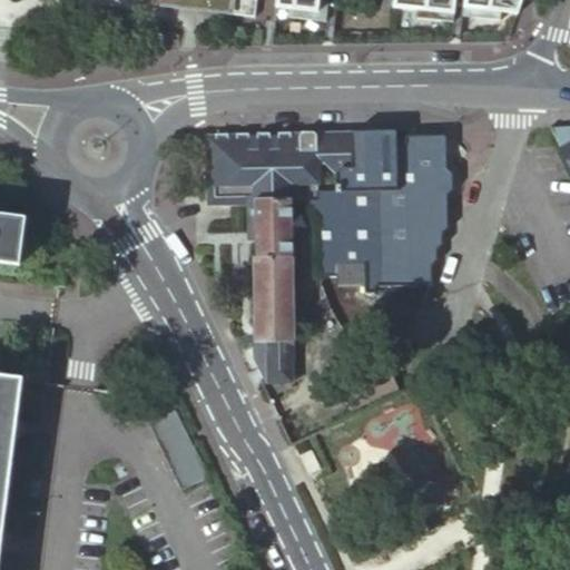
[(256,0),(157,0),(157,3),(255,16),(256,0)]
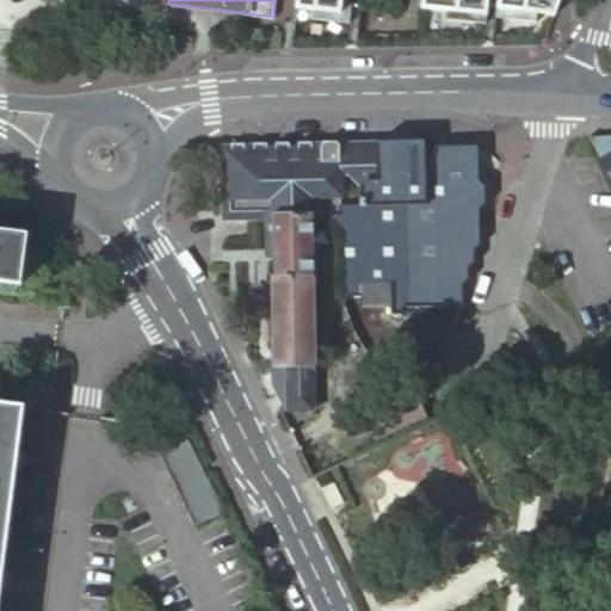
[(294,0),(294,6),(308,7),(307,17),(338,20),(340,0),(294,0)]
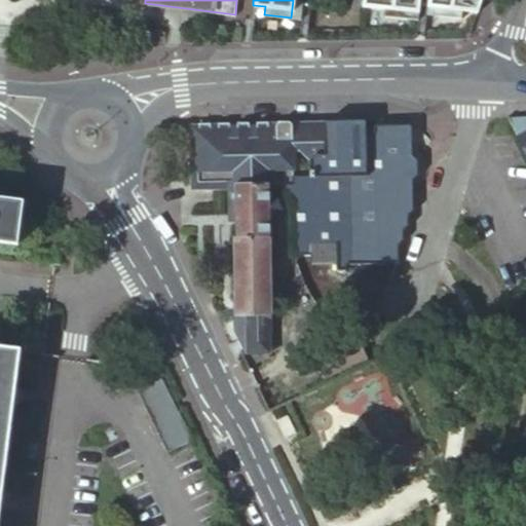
[(302,0),(293,0),(291,17),(300,19),(302,0)]
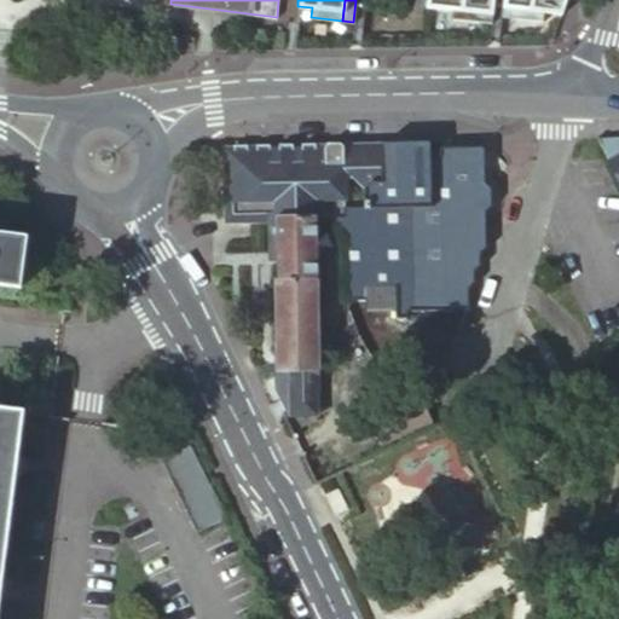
[(424,0),(424,7),(450,10),(449,19),(480,23),(481,15),(491,16),(492,0),(424,0)]
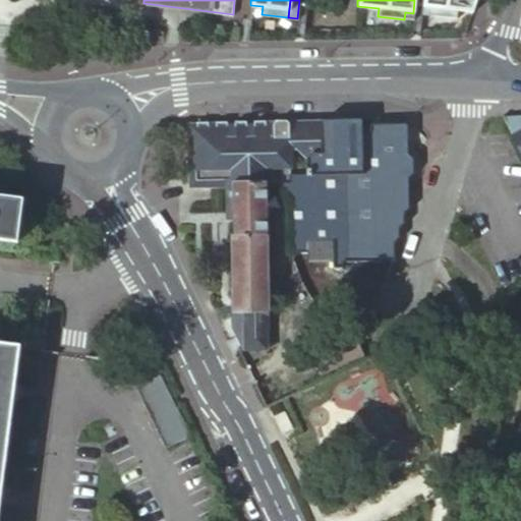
[(422,0),(421,6),(430,7),(429,15),(457,18),(458,11),(471,12),(475,0),(422,0)]
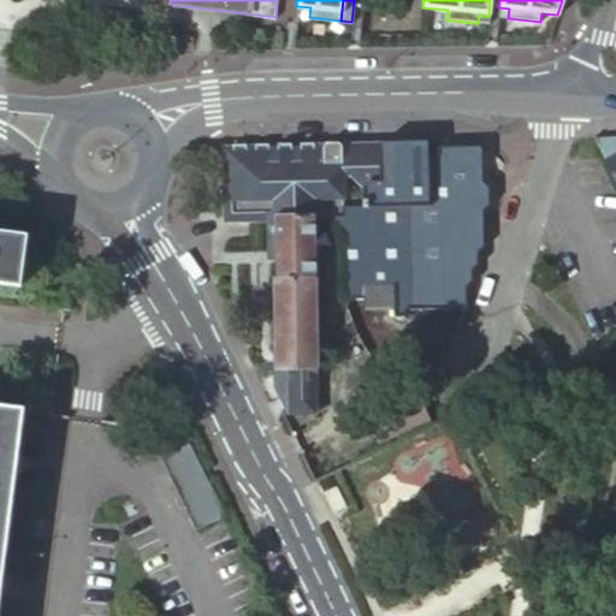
[(509,9),(498,7),(497,17),(508,18),(509,9)]
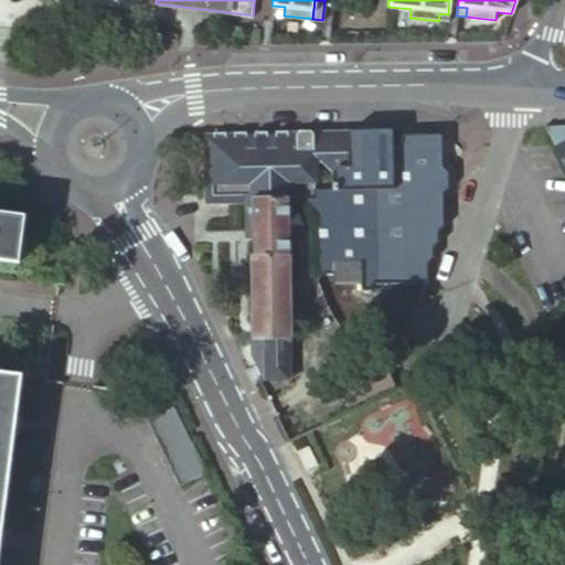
[(448,14),(439,13),(438,21),(447,22),(448,14)]
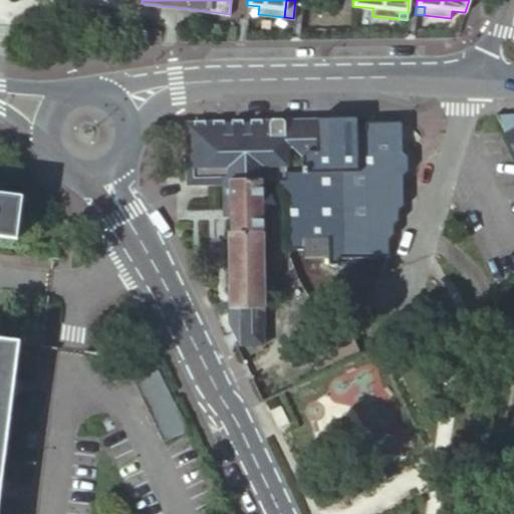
[(358,119),(354,115),(313,115),(310,119),(310,121),(281,122),(280,118),(276,115),(191,119),(190,124),(191,148),(186,148),(186,156),(187,171),(187,177),(190,180),(225,180),(232,180),(264,179),(274,179),(286,193),(286,229),(288,248),(302,247),(302,238),(326,237),(326,256),(327,262),(337,261),(337,256),(387,255),(396,230),(395,223),(399,217),(399,209),(405,203),(404,175),(408,170),(408,155),(403,150),(403,123),(399,119),(367,120),(363,124),(358,124),(358,119)]
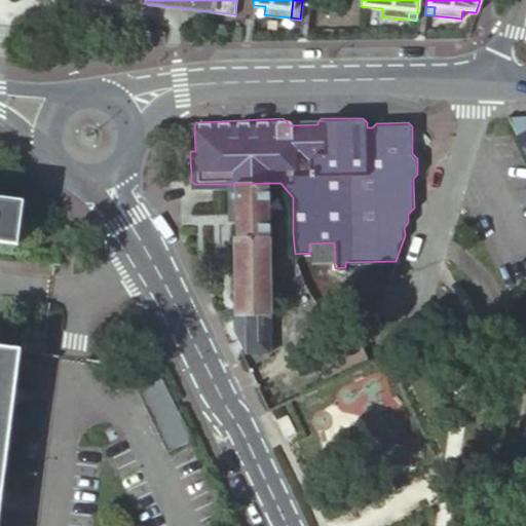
[(195,151),(194,127),(188,127),(186,132),(186,148),(187,151),(190,151),(195,151)]
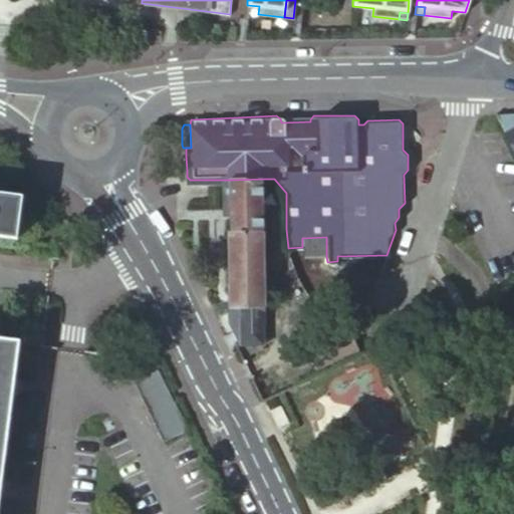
[(259,230),(265,230),(264,179),(232,180),(233,217),(233,230),(259,230)]
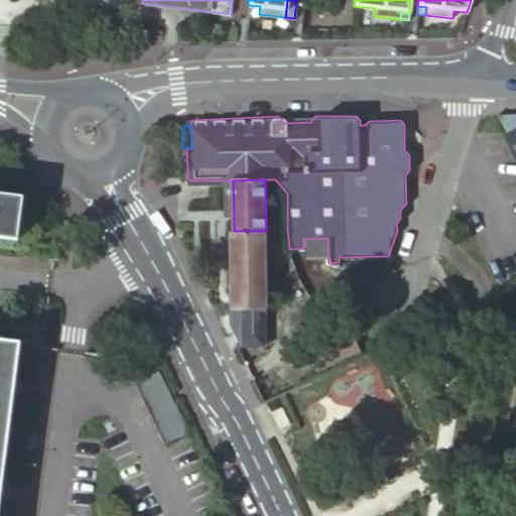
[(233,180),(226,180),(226,218),(234,218),(233,180)]
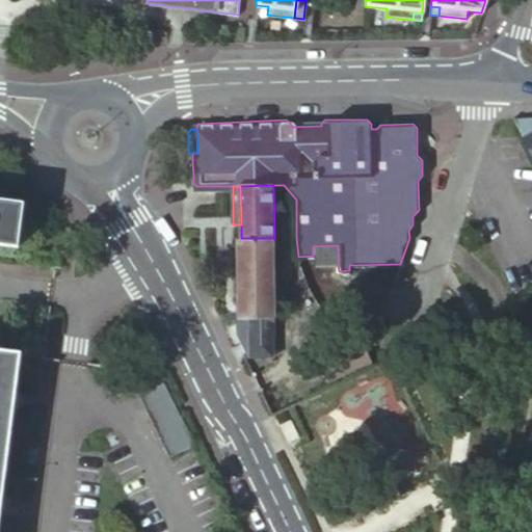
[(24,203),(0,200),(0,245),(17,247),(24,203)]
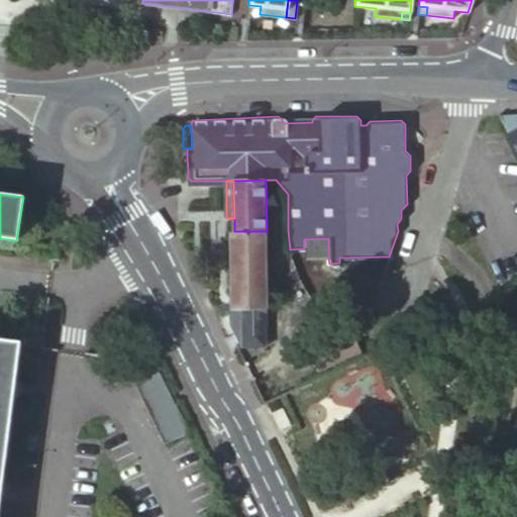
[(234,231),(232,231),(233,288),(235,288),(235,324),(240,345),(266,344),(266,323),(268,323),(268,284),(262,283),(261,231),(234,231)]
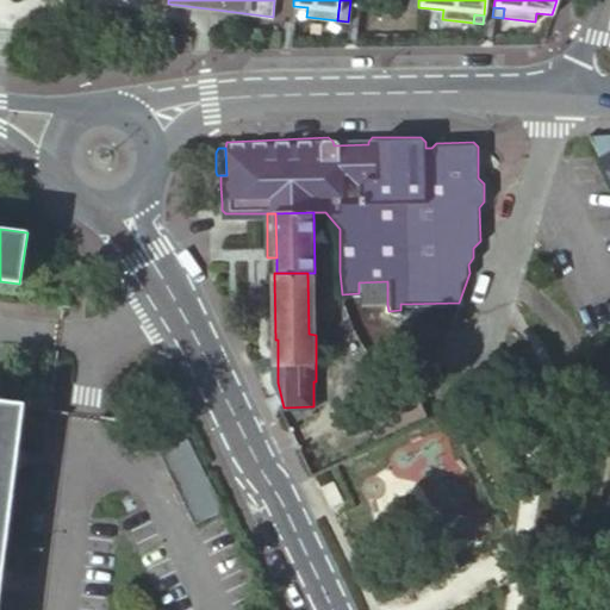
[(359,304),(387,304),(387,281),(359,282),(359,293),(359,304)]
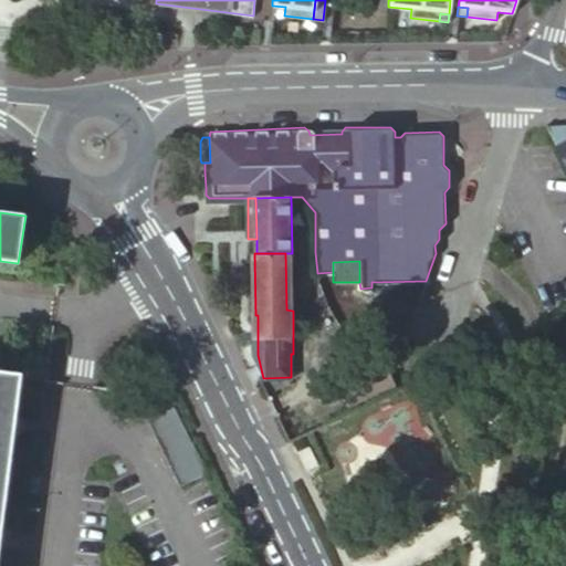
[(348,410),(394,387),(383,365),(337,387),(348,410)]
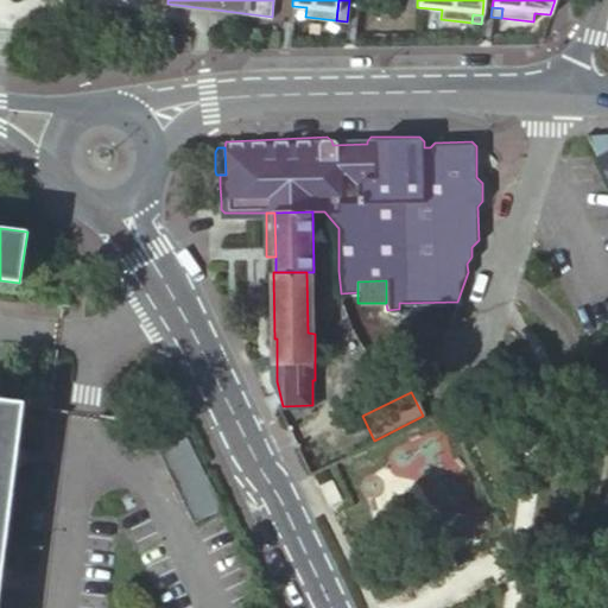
[(25,407),(0,403),(0,588),(0,586),(5,586),(6,571),(1,570),(17,466),(20,467),(24,450),(19,449),(25,407)]
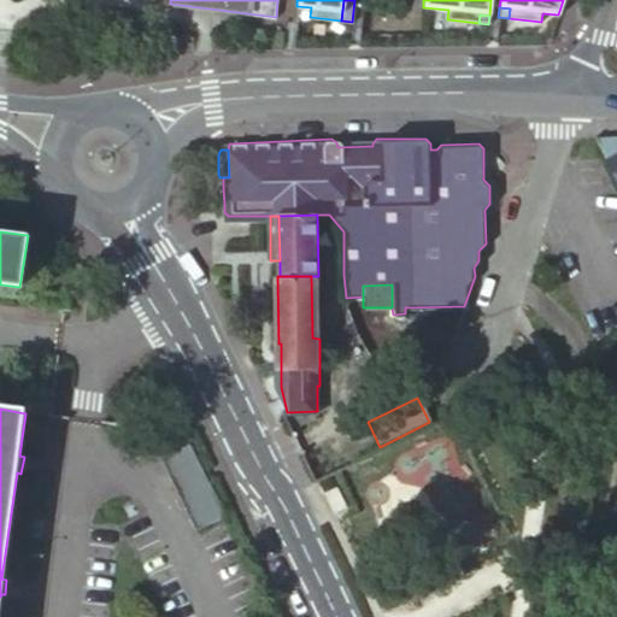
[(194,529),(224,515),(189,440),(159,454),(194,529)]
